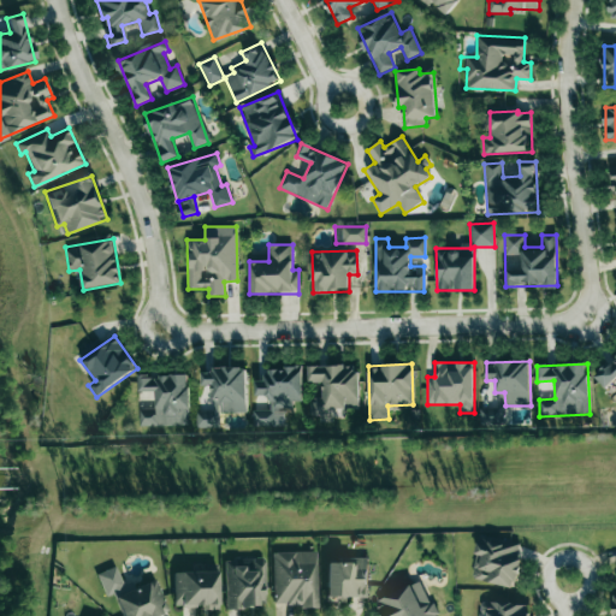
[(615,380),(615,372),(612,363),(594,371),(600,388),(615,380)]
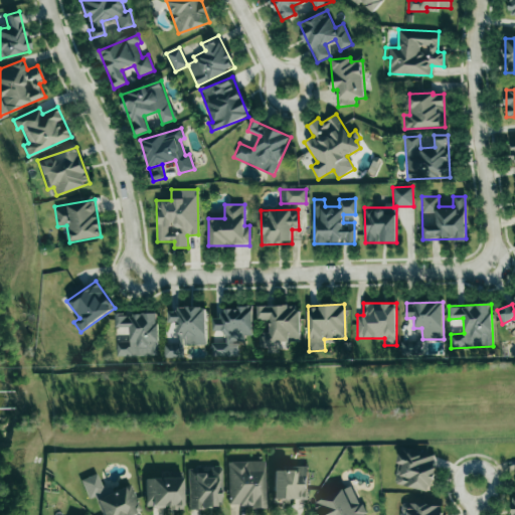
[(301,341),(300,306),(259,307),(259,320),(271,320),(271,333),(262,333),(262,350),(278,350),(278,342),(301,341)]
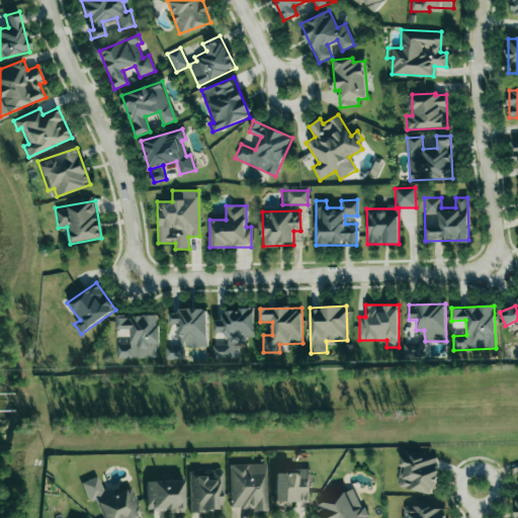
[(212,359),(240,359),(240,344),(248,344),(248,338),(254,338),(255,309),(225,309),(225,321),(216,321),(216,334),(228,334),(228,344),(212,344),(212,359)]
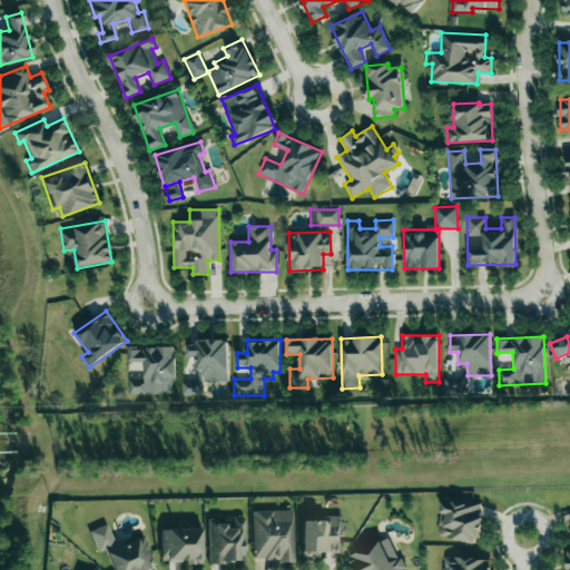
[(187,342),(187,357),(196,356),(196,370),(205,370),(205,382),(229,382),(228,341),(187,342)]
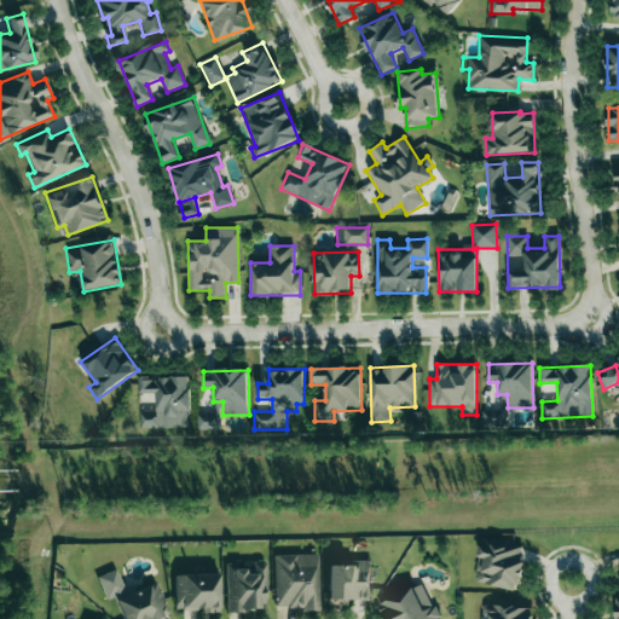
[(140,394),(156,393),(156,410),(140,410),(140,429),(191,428),(190,376),(139,377),(140,394)]
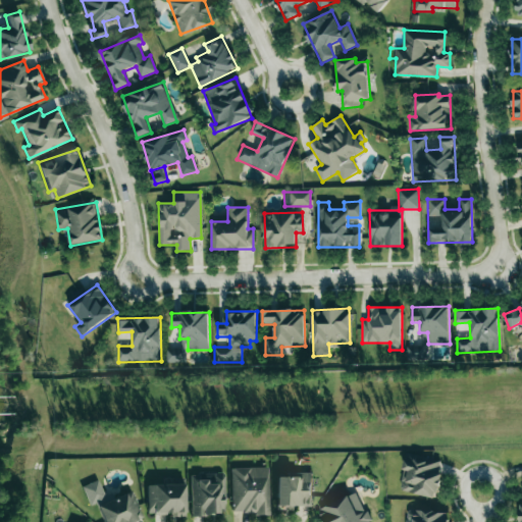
[(166,363),(186,363),(187,340),(181,340),(181,349),(166,349),(166,363)]
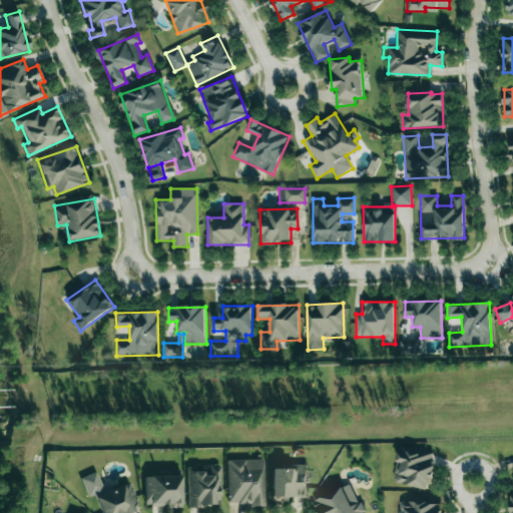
[(394,485),(431,488),(433,451),(397,448),(394,485)]
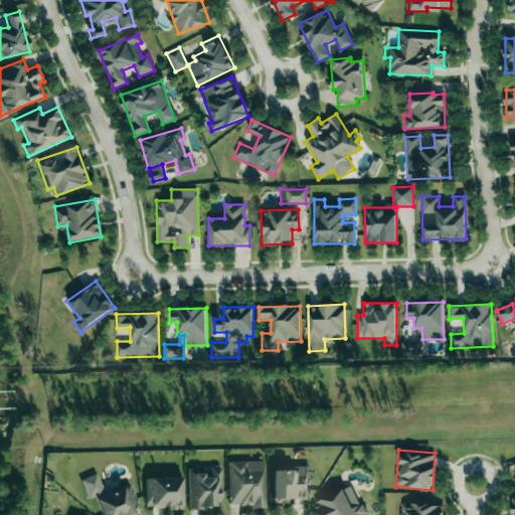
[(266,506),(265,461),(227,461),(228,507),(266,506)]
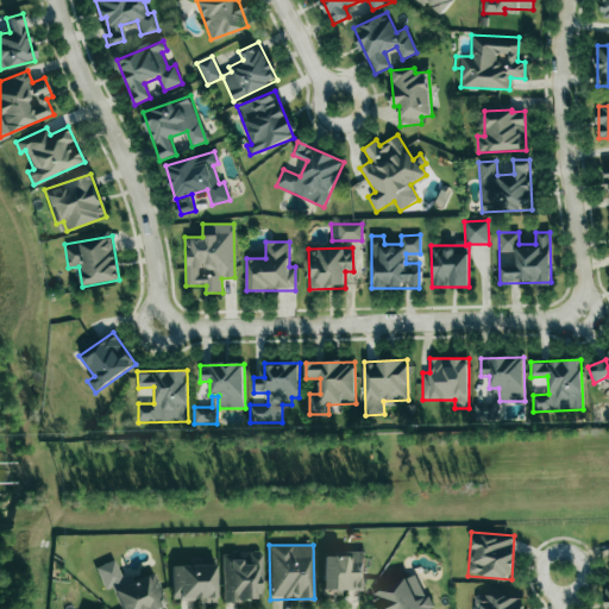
[(364,551),(334,551),(334,556),(324,556),(322,595),(340,595),(340,589),(363,590),(364,551)]
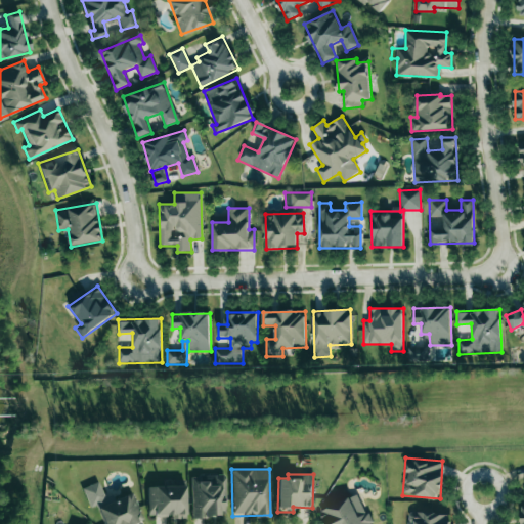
[(191,476),(191,517),(225,517),(225,476),(191,476)]
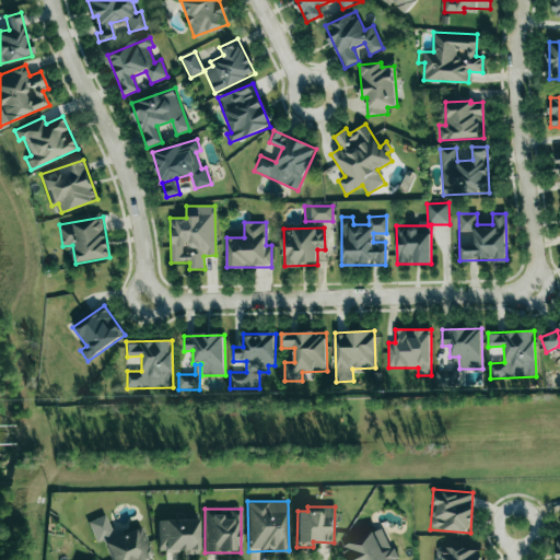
[(88,522),(96,540),(113,533),(104,514),(88,522)]
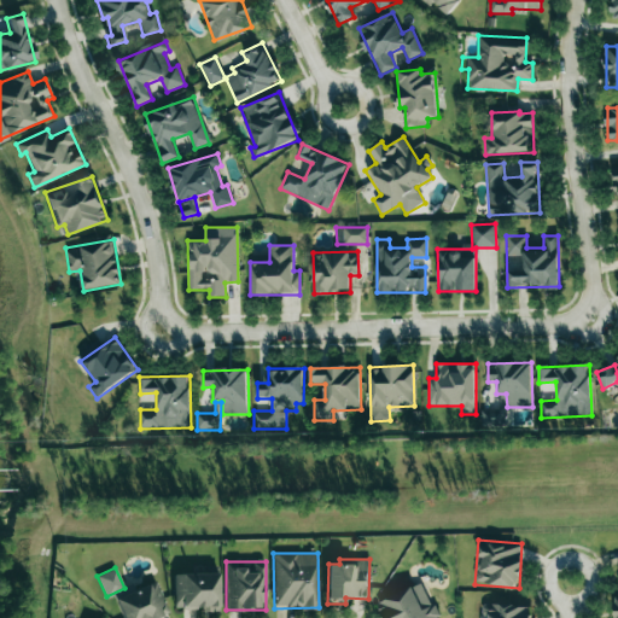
[(174,573),(175,607),(202,607),(202,612),(220,611),(219,572),(174,573)]
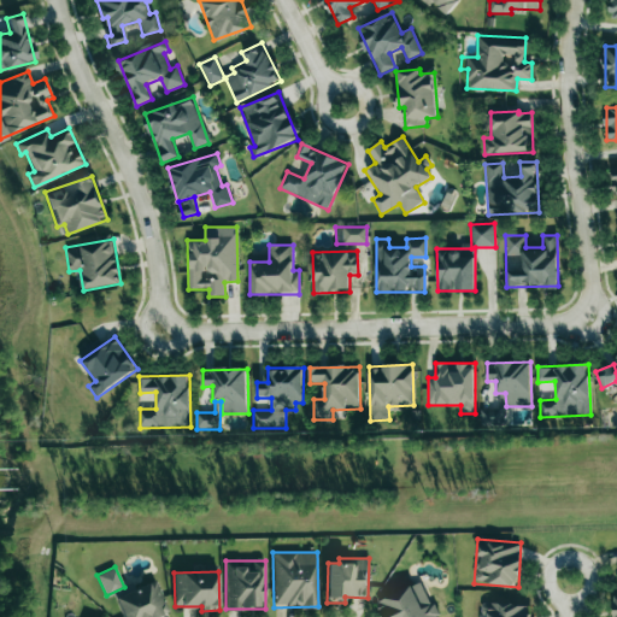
[(115,597),(122,616),(156,616),(169,612),(156,580),(115,597)]
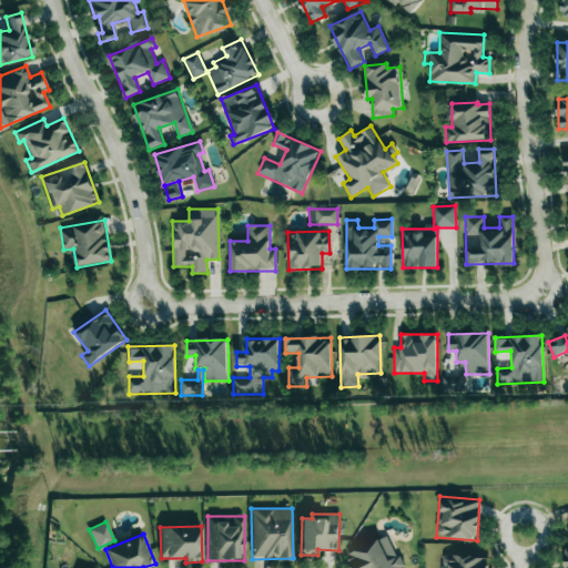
[(347,553),(353,567),(402,567),(389,536),(347,553)]
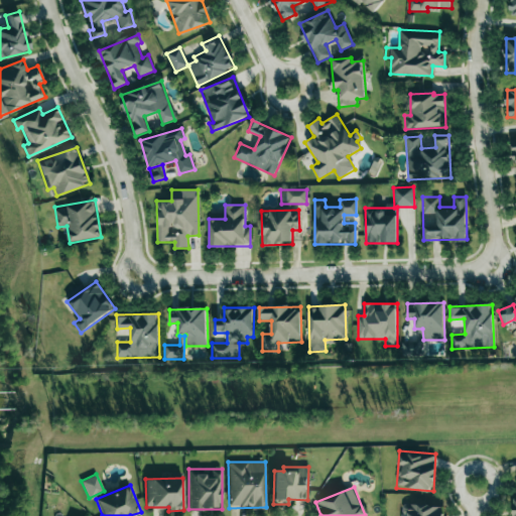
[(442,515),(443,506),(403,504),(402,515),(442,515)]
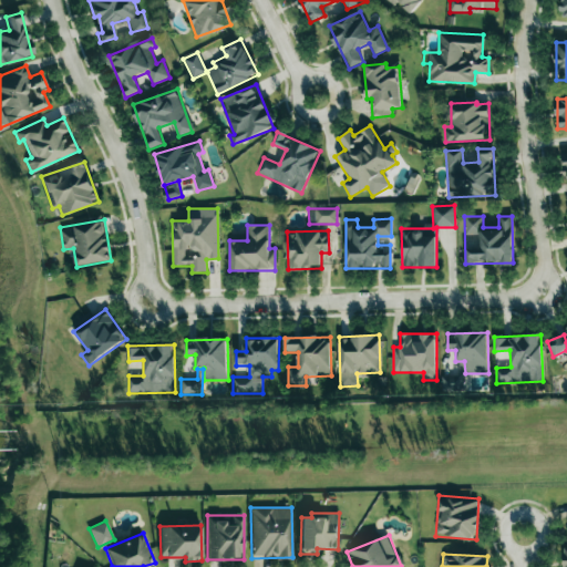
All buildings are outlined.
